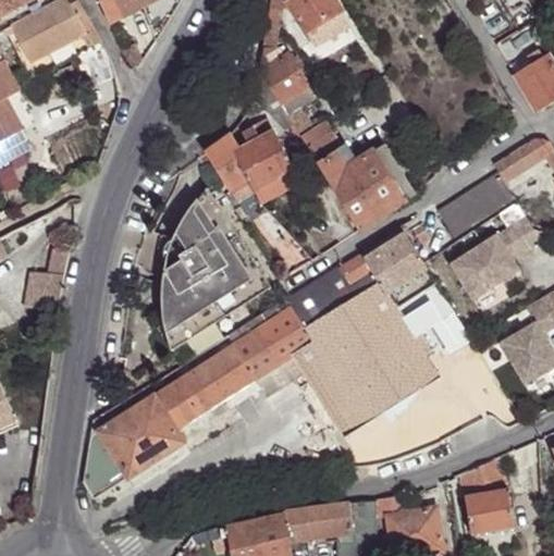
[(0,11),(21,0),(0,0),(0,11)]
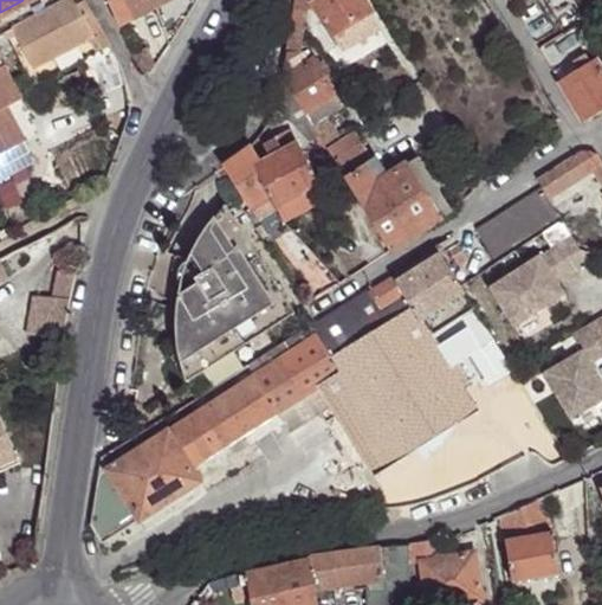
[(88,19),(77,0),(70,4),(81,23),(88,19)]
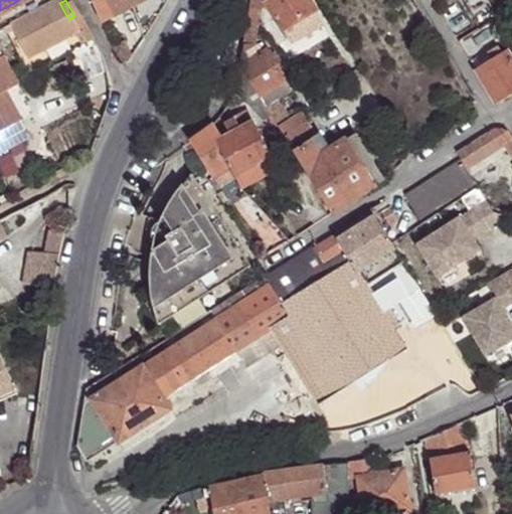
[(127,6),(124,0),(86,0),(97,23),(127,6)]
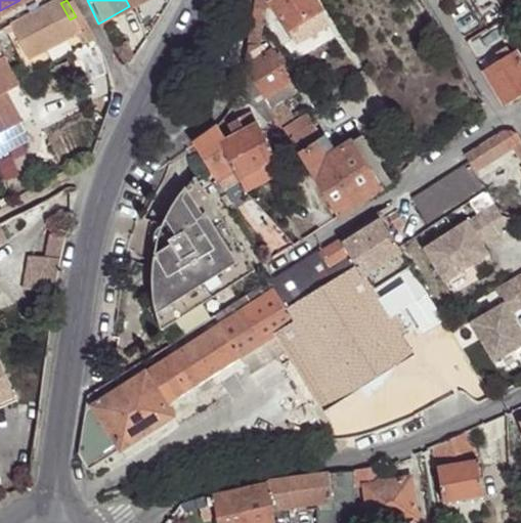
[(254,0),(250,28),(260,31),(269,2),(270,0),(254,0)]
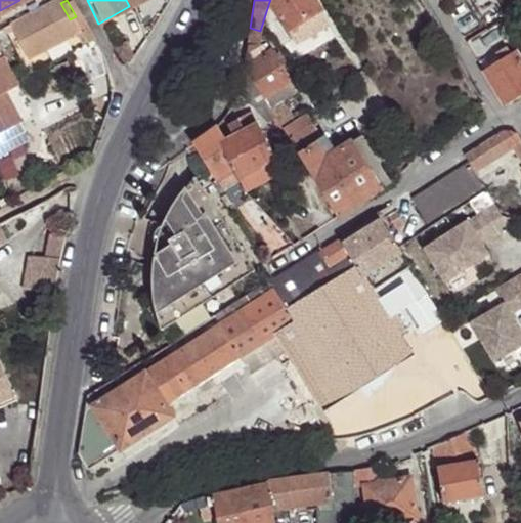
[(318,10),(312,0),(272,0),(269,2),(287,30),(316,12),(318,10)]
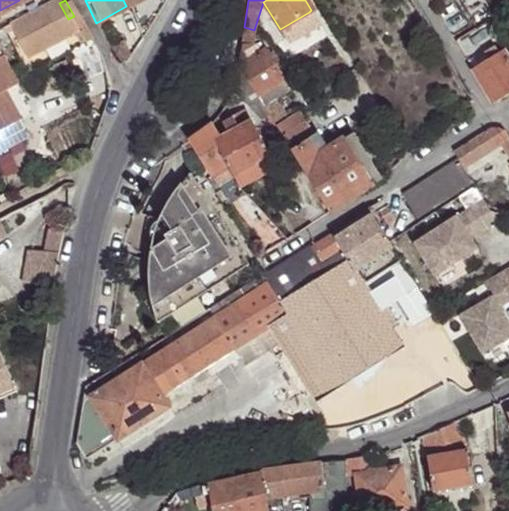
[(42,3),(4,24),(7,31),(46,10),(42,3)]
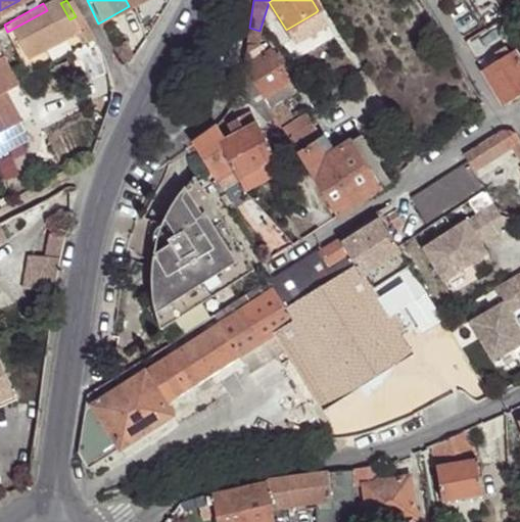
[(60,3),(47,10),(7,32),(21,59),(73,32),(79,43),(89,38),(76,16),(69,19),(60,3)]
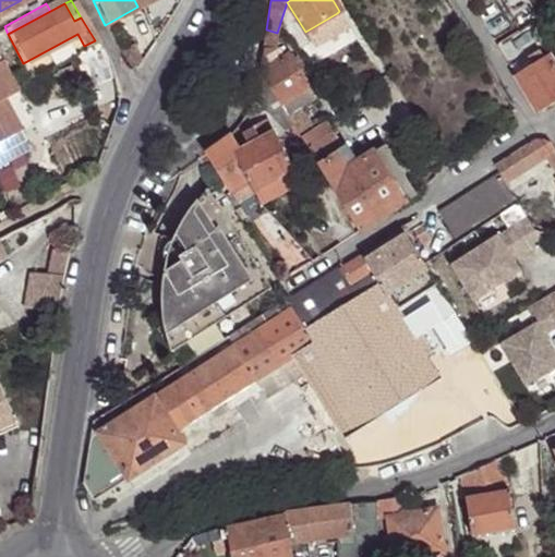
[(346,27),(337,13),(305,32),(315,46),(346,27)]
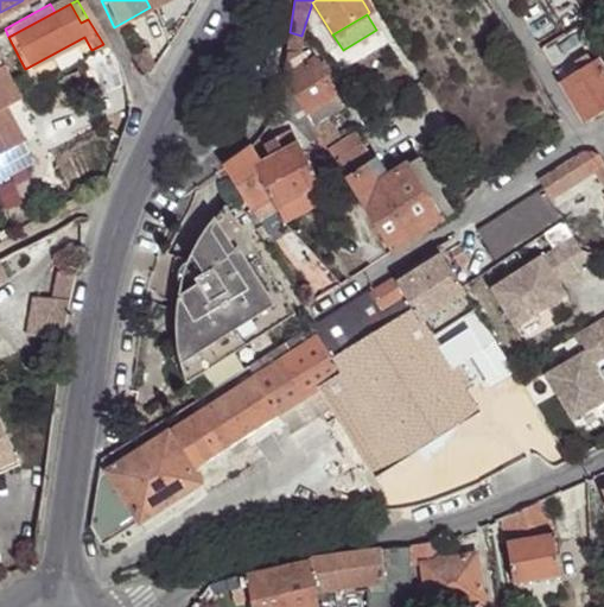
[(284,57),(280,75),(297,101),(304,112),(335,93),(312,57),(292,70),(284,57)]
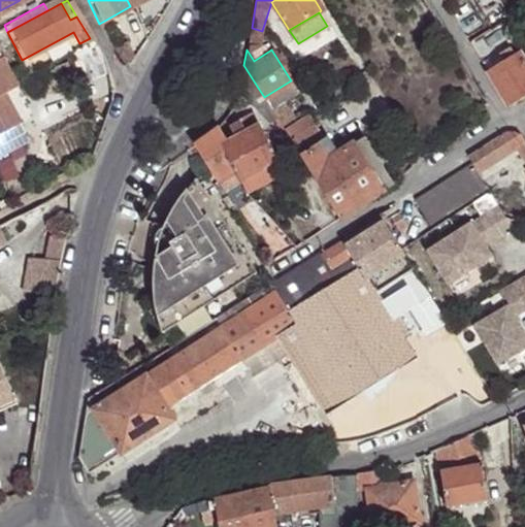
[(506,104),(524,93),(524,67),(516,51),(486,69),(506,104)]
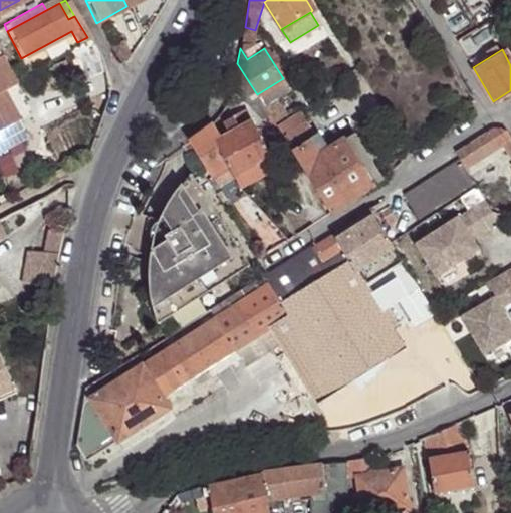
[(23,62),(17,65),(21,72),(27,69),(23,62)]
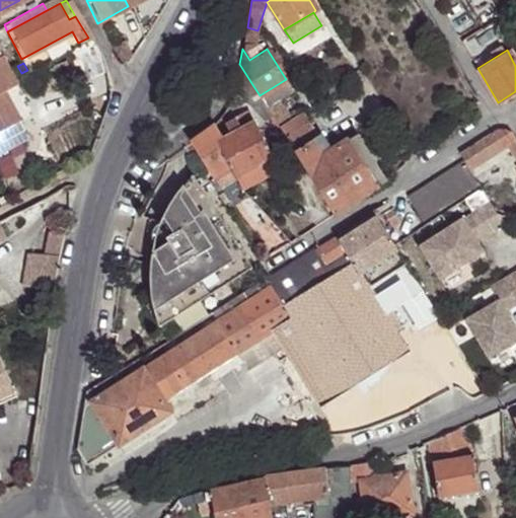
[(0,92),(10,87),(0,65),(0,92)]
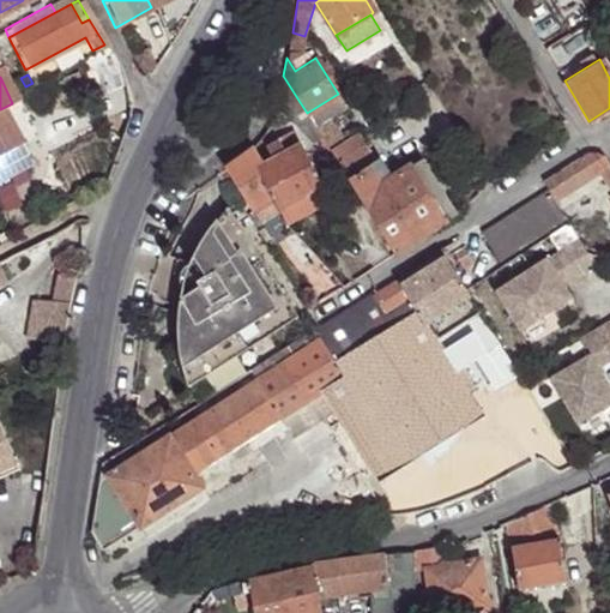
[(328,150),(344,142),(328,116),(314,126),(318,132),(328,150)]
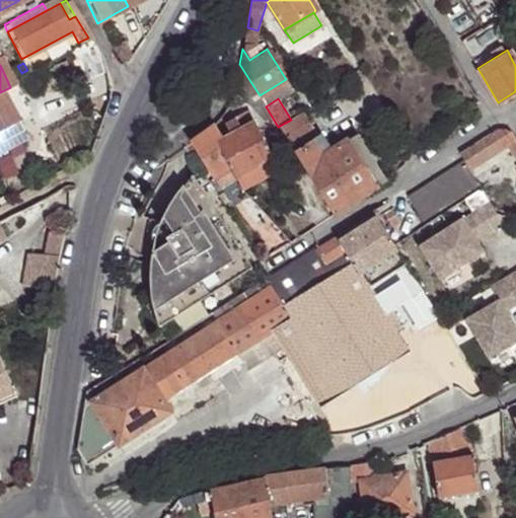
[(261,117),(269,112),(266,106),(263,101),(254,106),(261,117)]
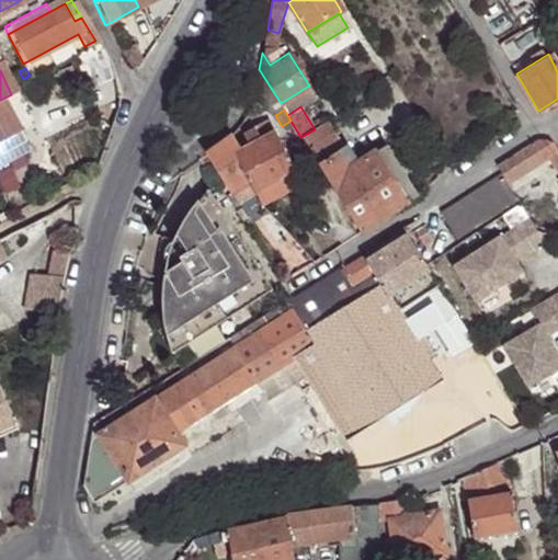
[(343,149),(327,122),(315,129),(300,137),(307,147),(314,158),(318,163),(334,152),(336,153),(343,149)]
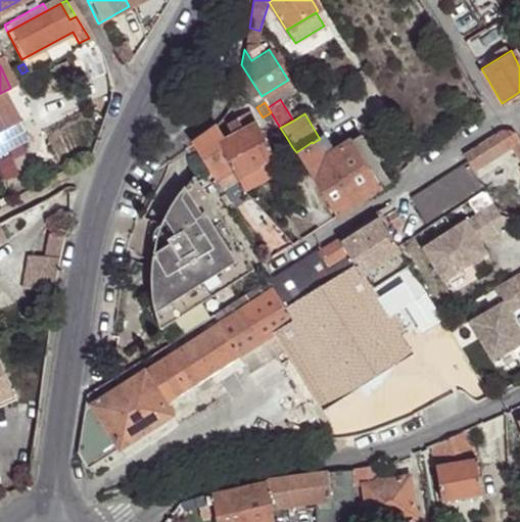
[(255,122),(224,137),(219,141),(237,178),(274,158),(255,122)]
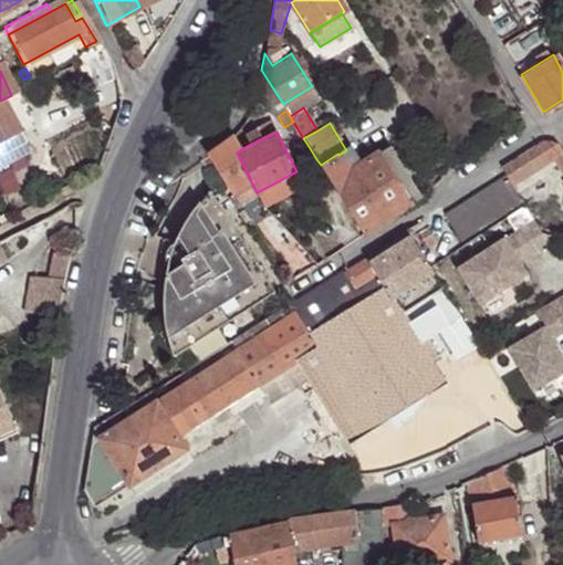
[(231,133),(207,154),(232,192),(249,182),(256,194),(257,192),(237,153),(242,148),(231,133)]
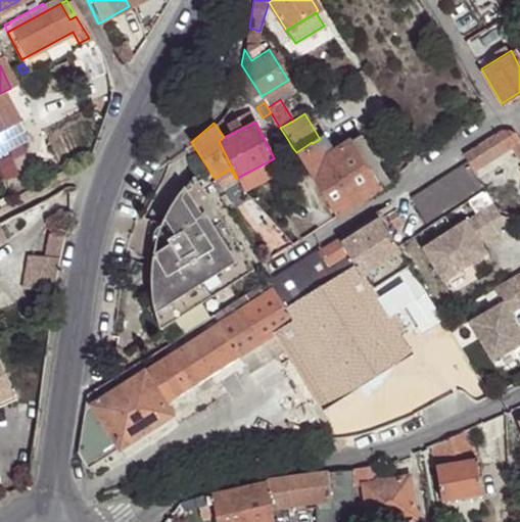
[(499,130),(461,154),(466,162),(470,170),(509,147),(518,141),(513,133),(511,130),(508,129),(504,129),(499,130)]
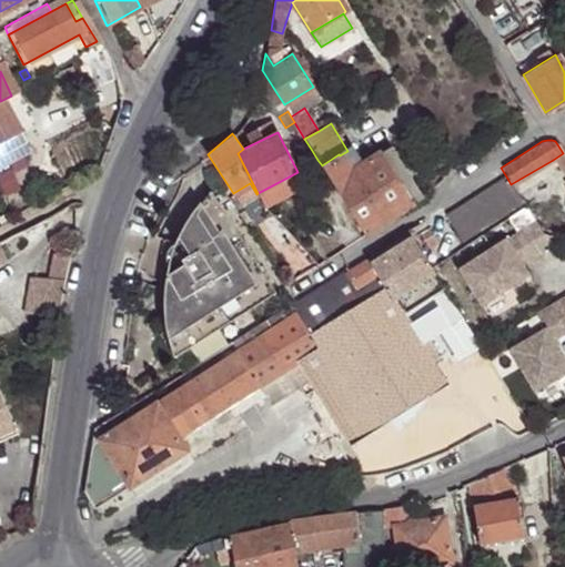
[(390,149),(379,154),(385,164),(395,159),(390,149)]
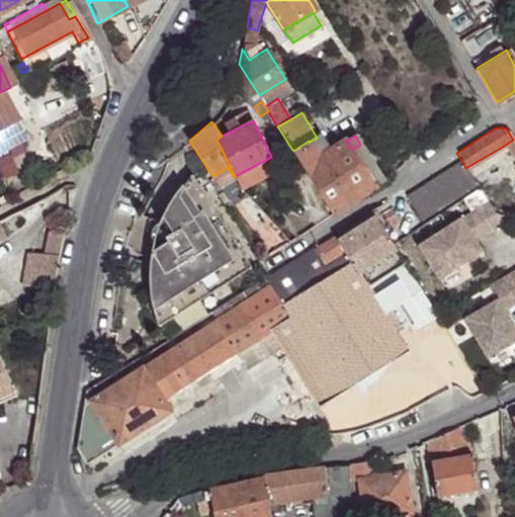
[(514,143),(513,140),(504,146),(511,160),(514,157),(514,143)]
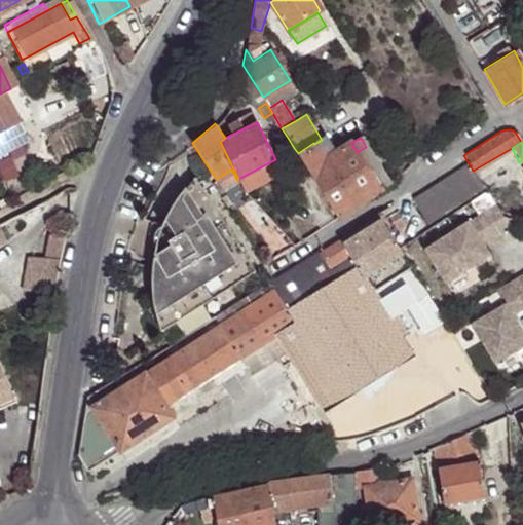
[(337,218),(380,190),(357,152),(350,143),(331,156),(324,160),(314,144),(313,143),(298,153),(337,218)]
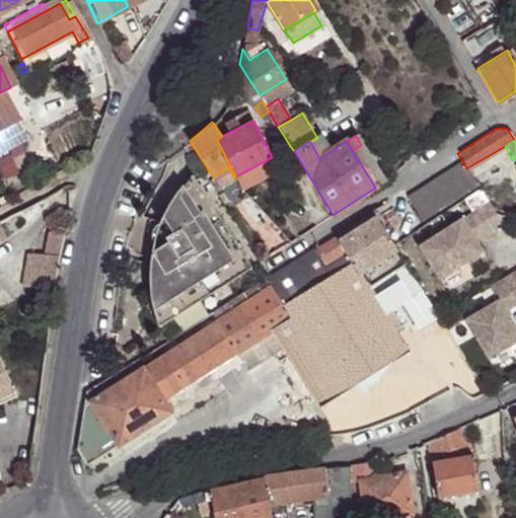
[(375,188),(384,181),(361,145),(352,150),(375,188)]
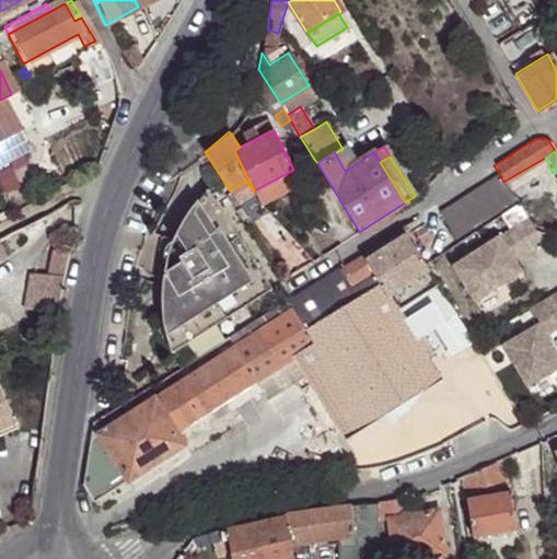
[(6,187),(7,190),(16,185),(9,171),(7,172),(1,160),(0,160),(0,176),(6,187)]
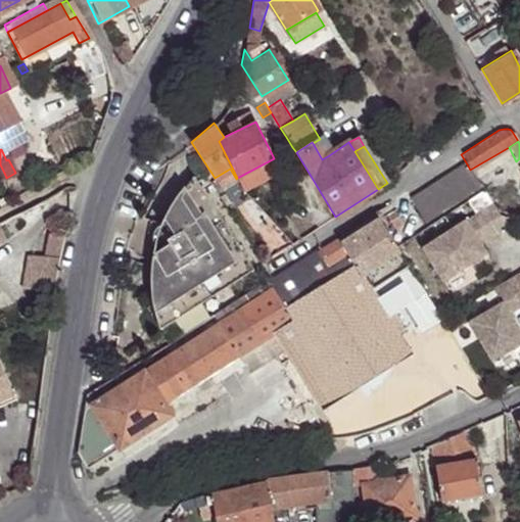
[(237,178),(236,179),(242,190),(280,170),(274,158),(237,178)]
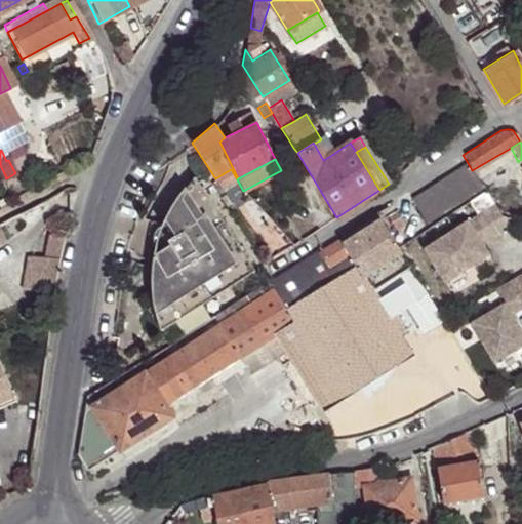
[(468,163),(456,171),(472,195),(483,187),(472,170),(468,163)]
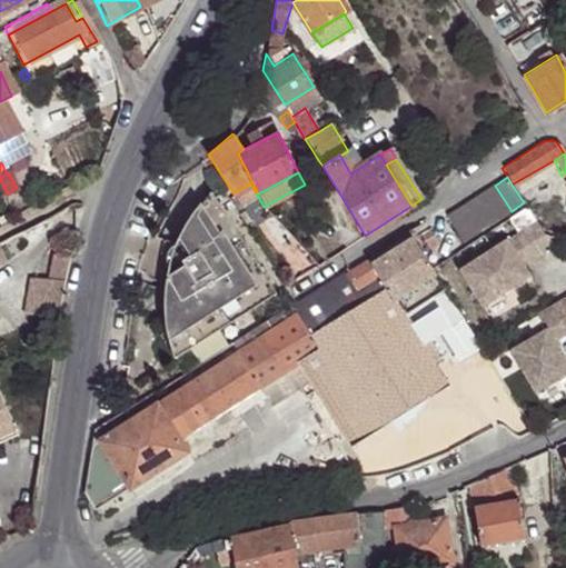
[(250,183),(234,193),(240,205),(257,195),(250,183)]
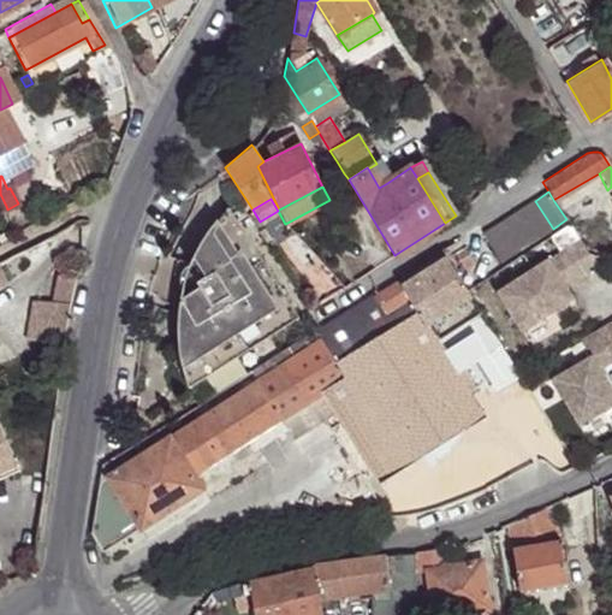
[(535,201),(521,210),(539,237),(553,229),(535,201)]
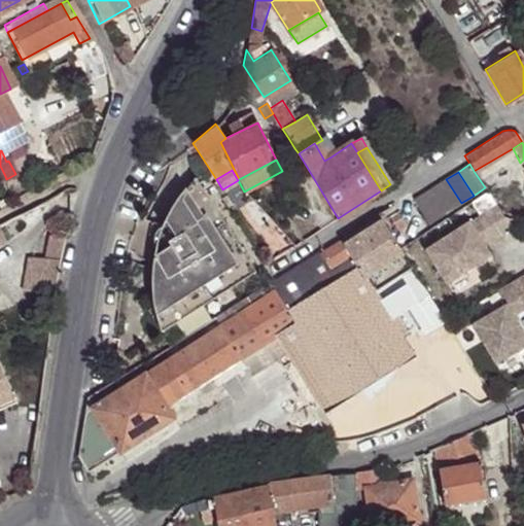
[(6,179),(11,189),(21,184),(15,174),(6,179)]
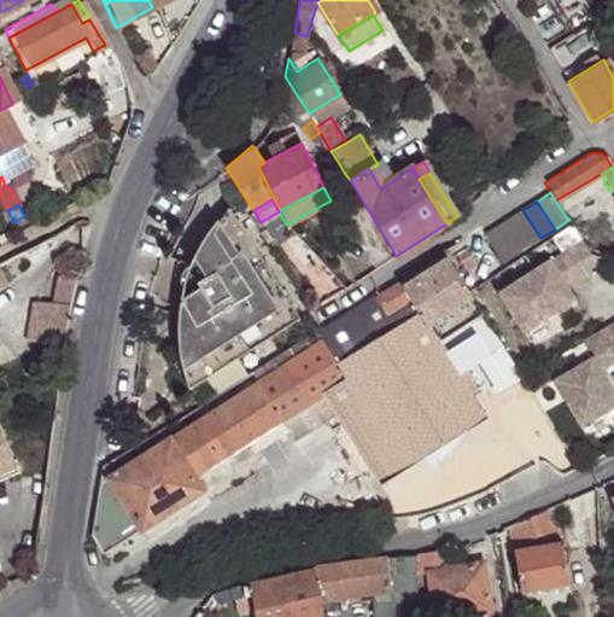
[(188,388),(269,336),(253,312),(284,292),(228,205),(215,221),(199,245),(188,272),(181,301),(179,330),(181,359),(188,388)]
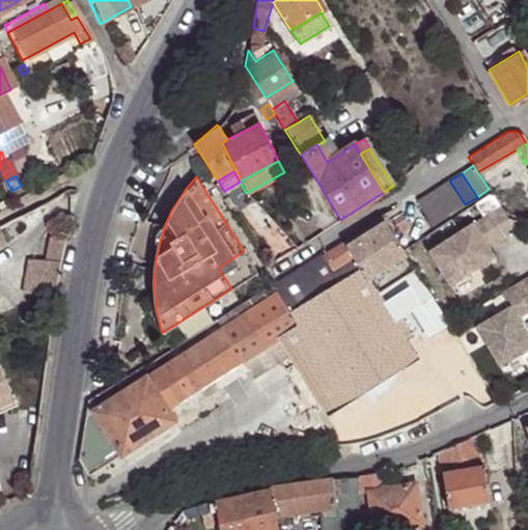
[(449,180),(438,188),(453,212),(465,204),(449,180)]
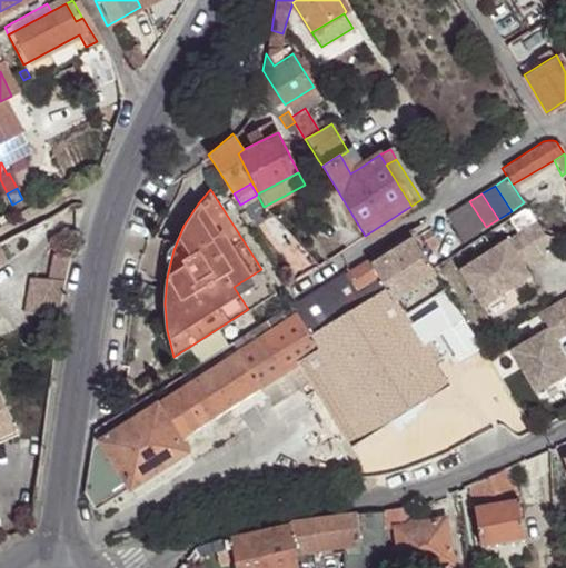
[(469,201),(458,209),(474,235),(486,227),(469,201)]
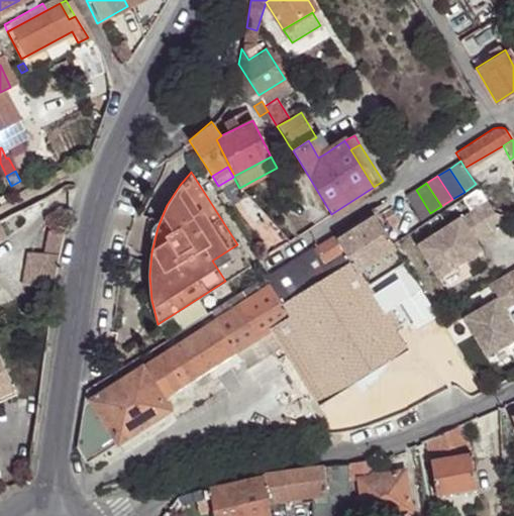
[(404,197),(412,210),(413,212),(418,220),(418,221),(430,213),(416,190),(404,197)]
